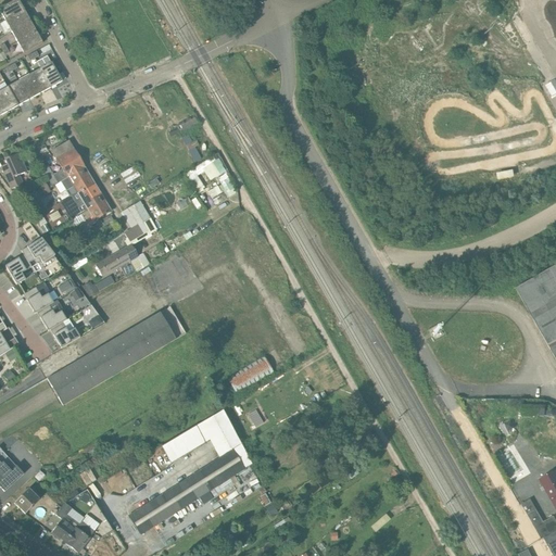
[(0,11),(5,21),(24,11),(17,0),(15,0),(0,9),(0,11)]
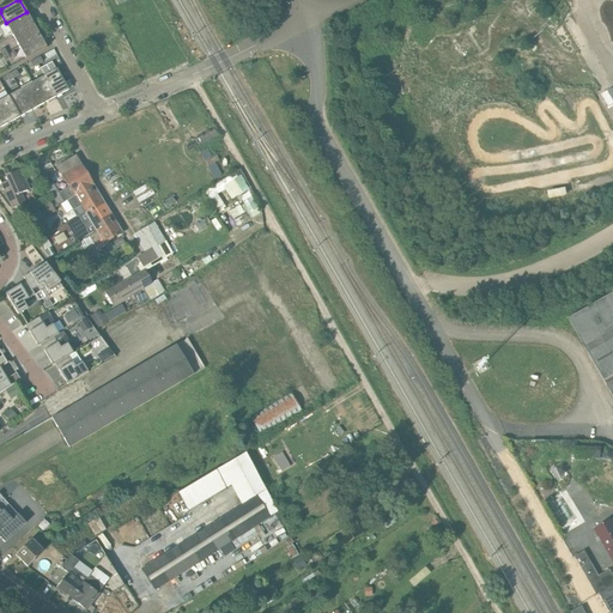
[(12,35),(34,24),(26,12),(6,23),(12,35)]
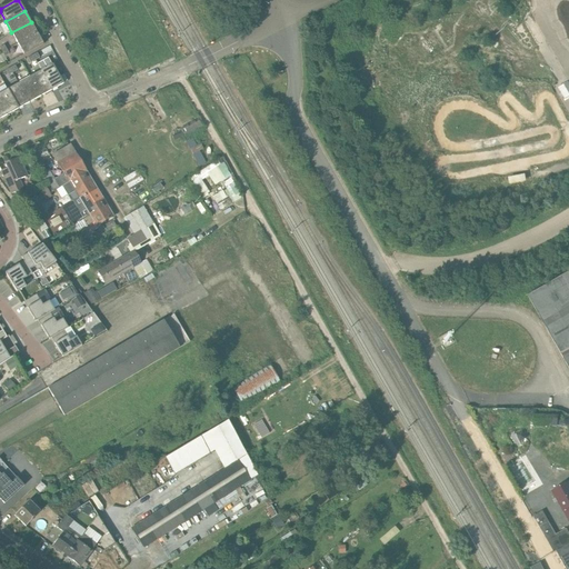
[(18,43),(37,33),(31,22),(11,32),(18,43)]
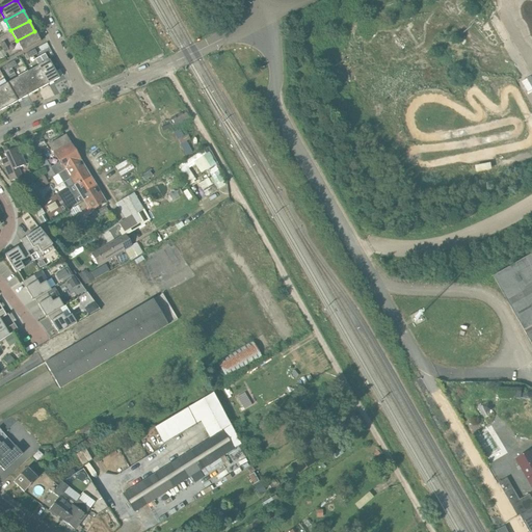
[(17,41),(22,52),(41,42),(34,31),(17,41)]
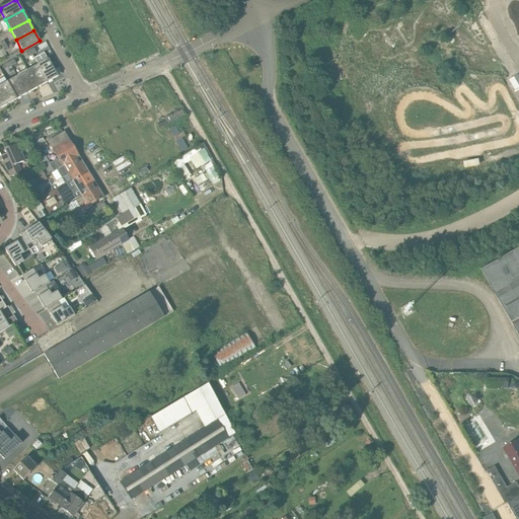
[(38,65),(48,82),(58,77),(48,59),(38,65)]
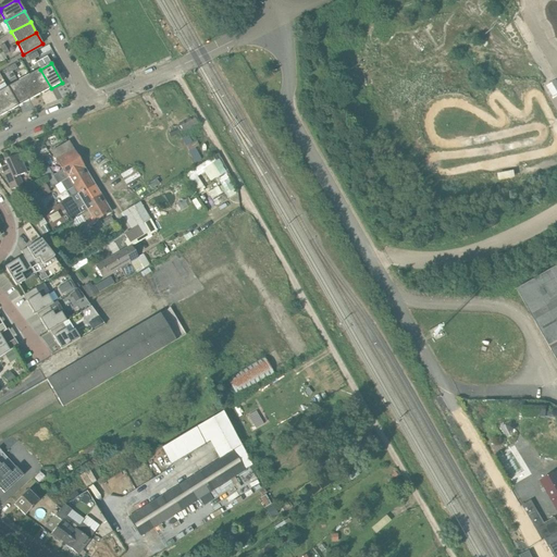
[(40,95),(51,88),(40,70),(29,75),(40,95)]
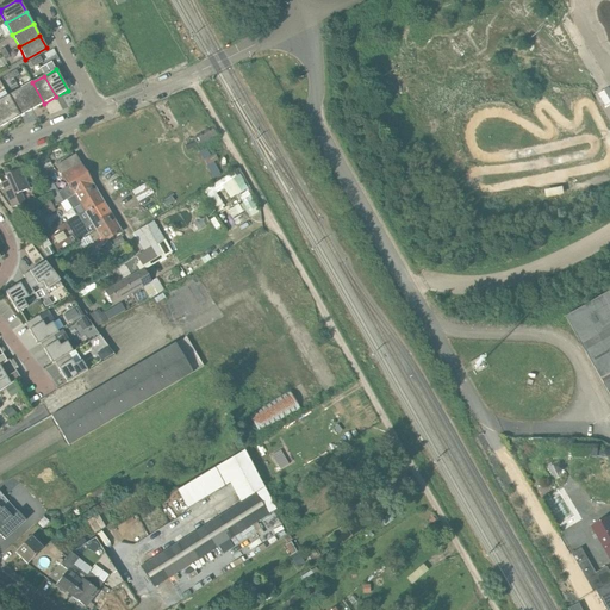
[(32,110),(44,104),(32,82),(20,89),(32,110)]
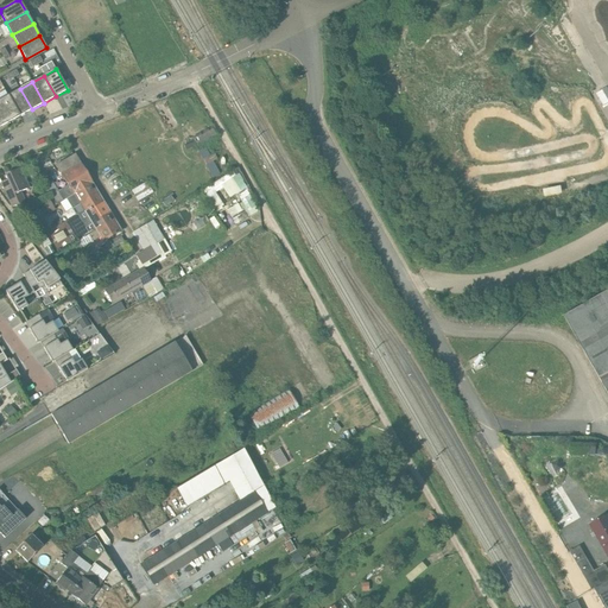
[(20,116),(32,109),(20,89),(8,96),(20,116)]
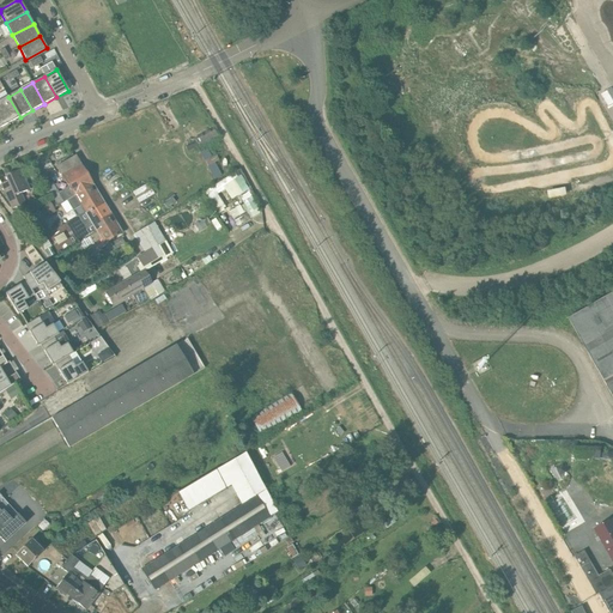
[(0,110),(7,125),(20,117),(8,97),(0,101),(0,110)]
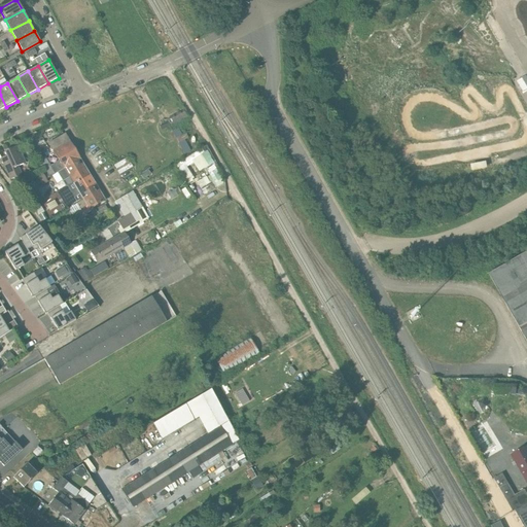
[(184,112),(168,120),(171,127),(187,118),(184,112)]
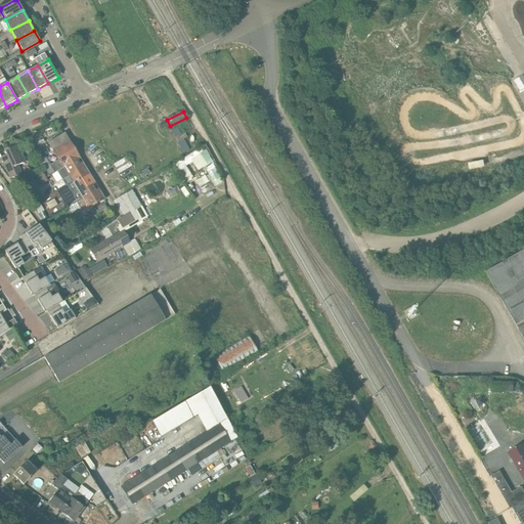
[(63,168),(80,159),(64,133),(48,143),(63,168)]
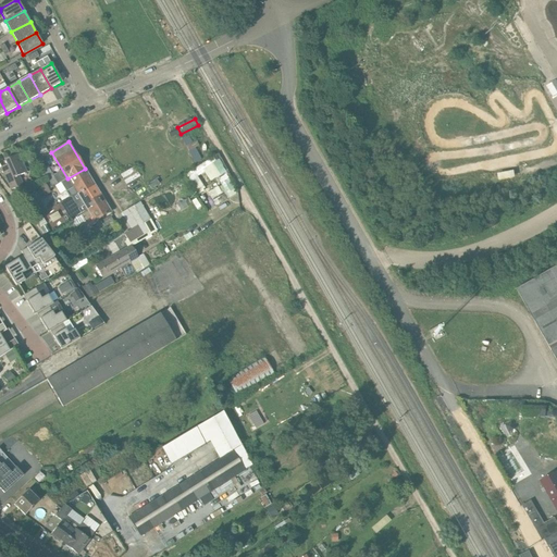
[(222,165),(215,156),(185,176),(188,181),(214,164),(218,169),(222,165)]
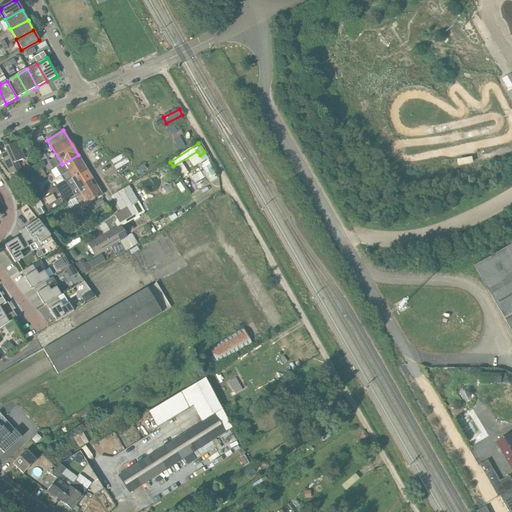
[(18,162),(25,159),(18,144),(14,146),(13,144),(4,148),(6,152),(1,155),(10,175),(21,170),(18,162)]
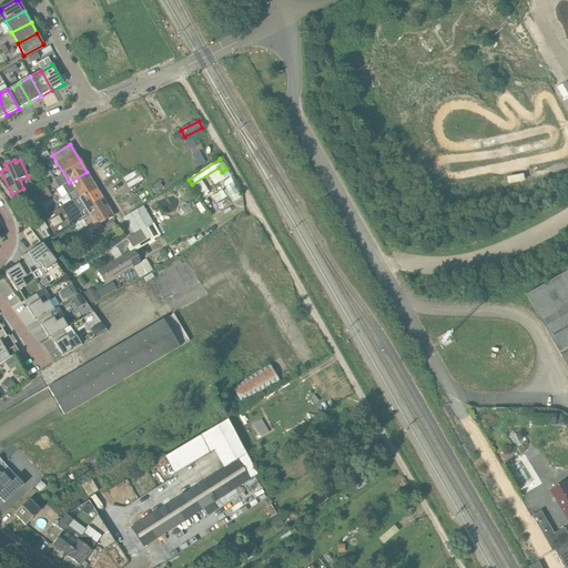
[(32,160),(28,163),(33,169),(37,165),(32,160)]
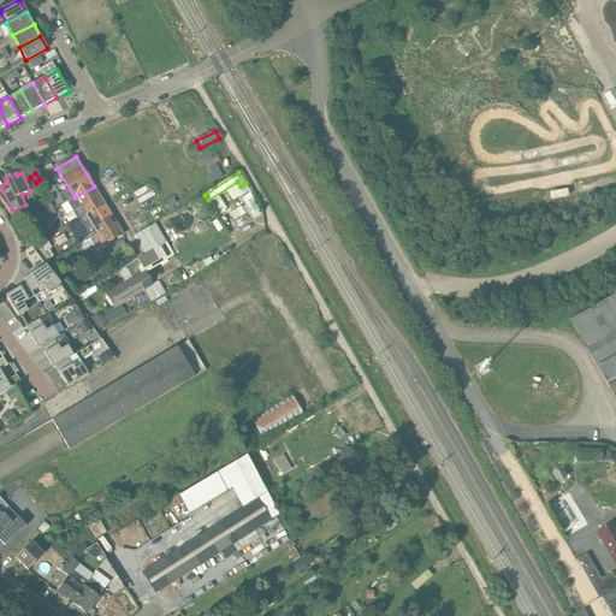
[(67,202),(72,200),(69,195),(63,199),(53,183),(46,188),(58,208),(67,202)]
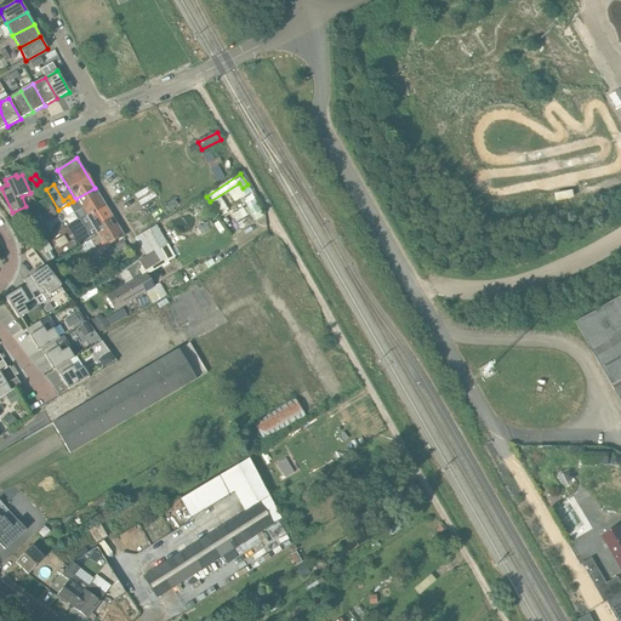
[(135,195),(141,206),(157,198),(151,186),(135,195)]
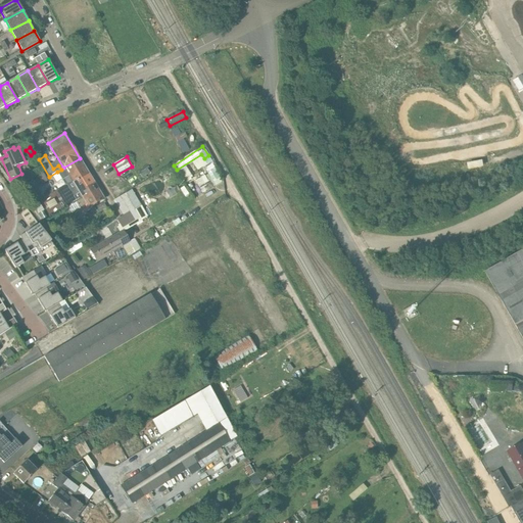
[(210,160),(208,156),(197,163),(200,168),(210,160)]
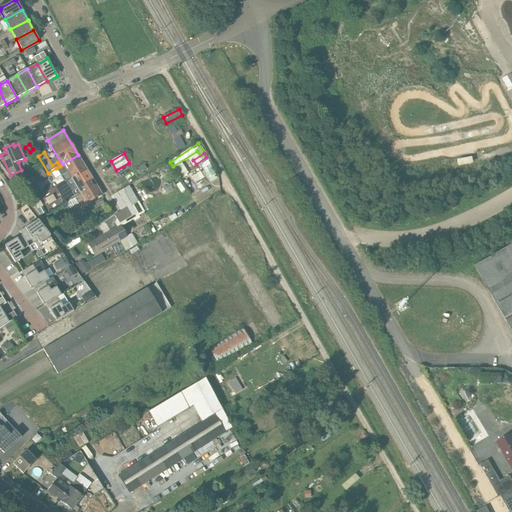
[(72,180),(87,171),(78,155),(62,164),(60,166),(56,168),(61,177),(67,173),(70,178),(66,181),(66,182),(72,180)]
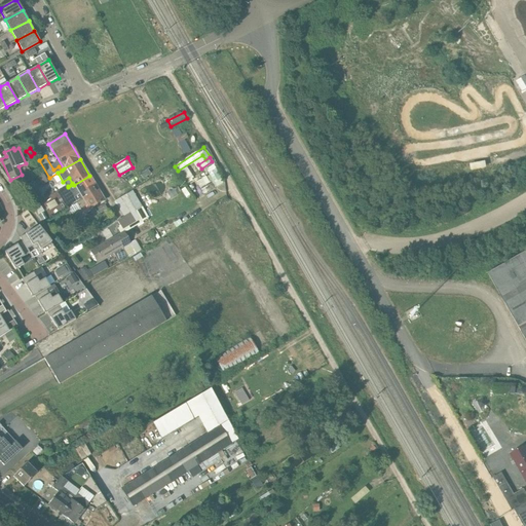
[(47,182),(40,170),(35,174),(42,186),(47,182)]
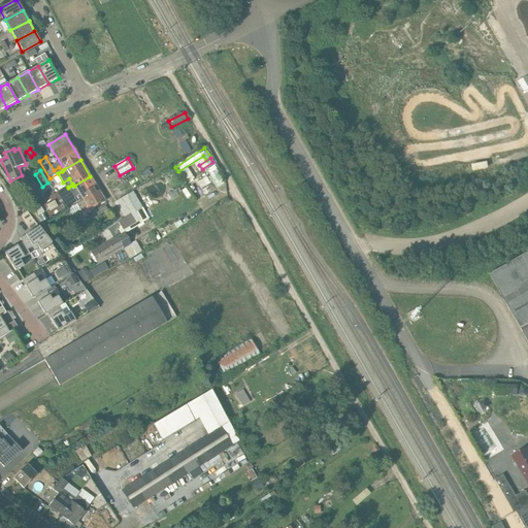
[(223,178),(218,171),(210,175),(216,184),(223,178)]
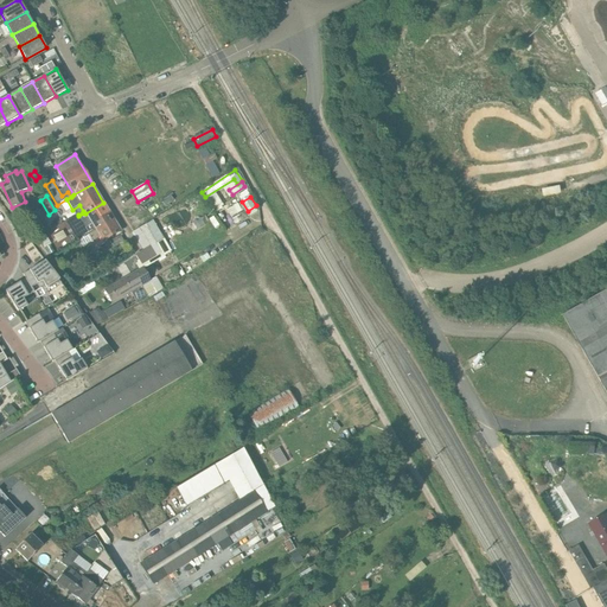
[(78,240),(78,241),(88,235),(96,230),(97,231),(106,227),(101,218),(110,213),(103,203),(85,213),(78,216),(85,228),(91,224),(93,225),(84,230),(78,221),(69,227),(78,240)]
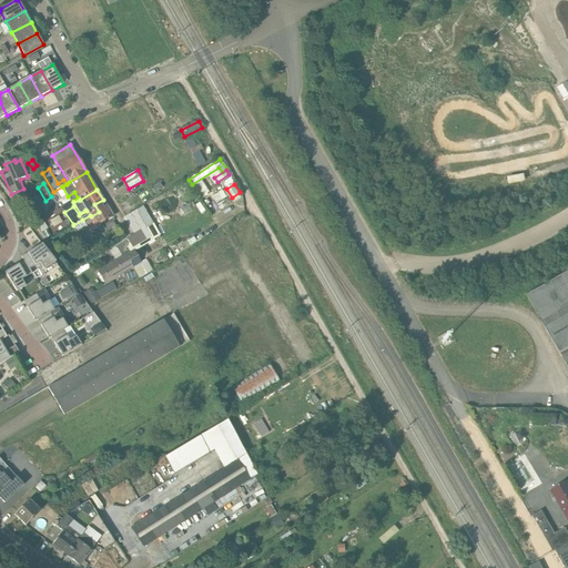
[(230,201),(227,195),(219,200),(215,202),(219,208),(230,201)]
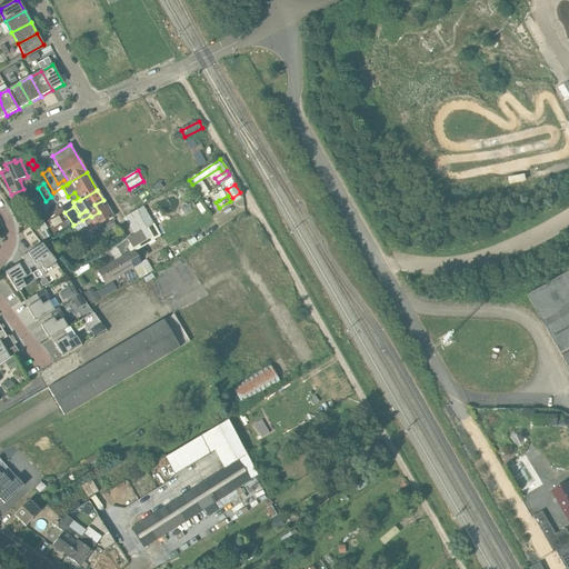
[(93,223),(96,227),(113,217),(103,200),(95,205),(99,212),(91,217),(90,216),(82,220),(87,227),(93,223)]
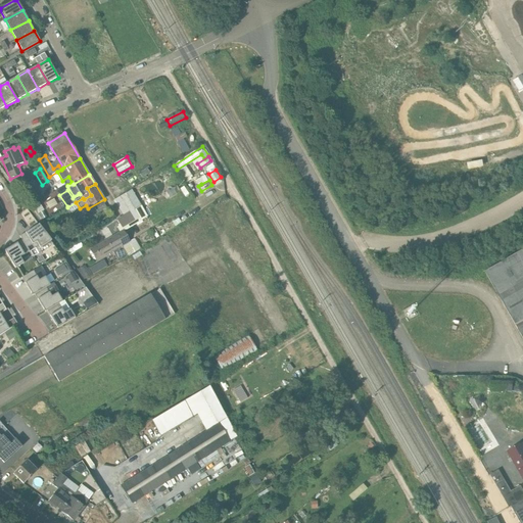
[(176,194),(172,187),(165,191),(170,198),(176,194)]
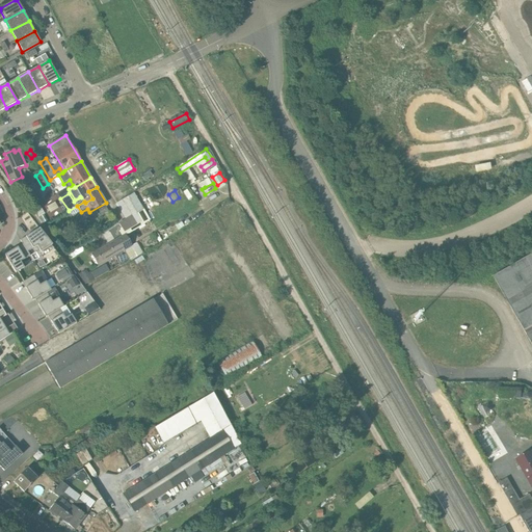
[(139,228),(144,224),(129,196),(116,204),(126,219),(118,223),(124,233),(137,224),(139,228)]
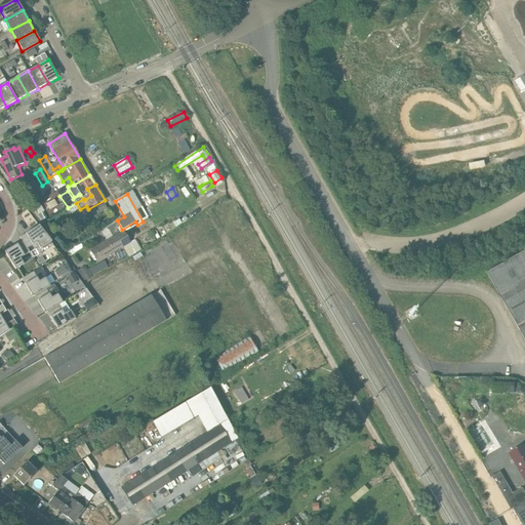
[(94,215),(107,208),(104,203),(91,210),(94,215)]
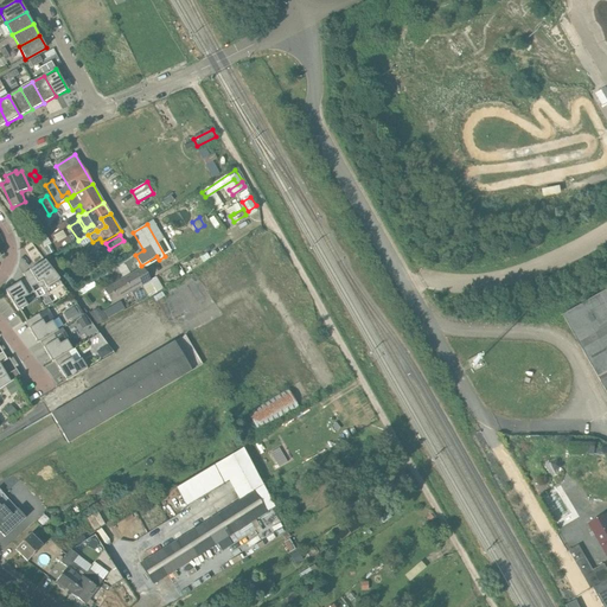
[(213,251),(209,255),(208,254),(202,259),(204,263),(211,259),(216,256),(213,251)]
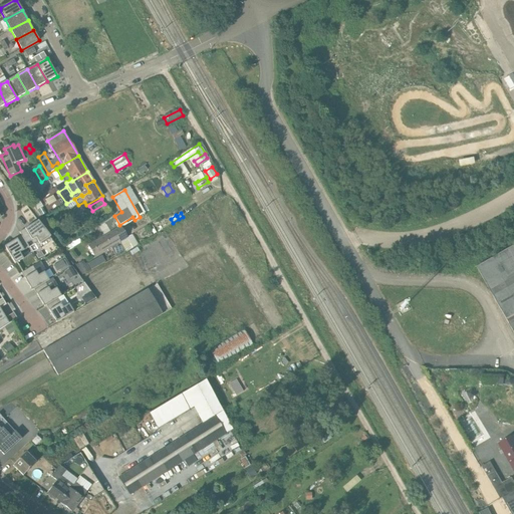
[(27,243),(36,238),(40,243),(51,237),(38,221),(19,232),(22,236),(27,243)]
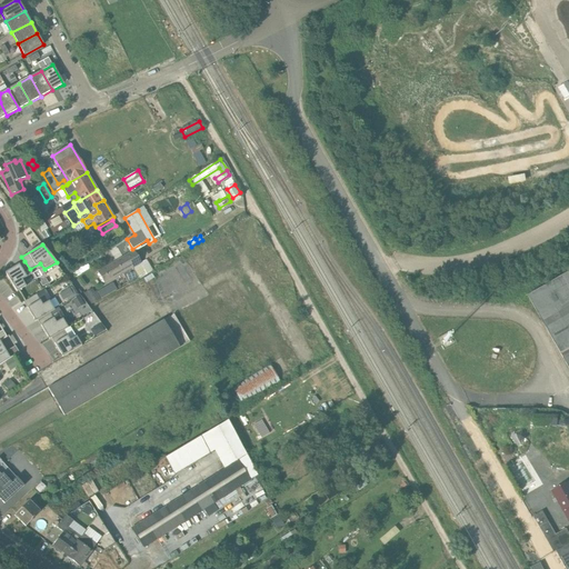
[(129,286),(139,279),(132,269),(141,263),(135,252),(133,251),(116,262),(122,275),(129,286)]
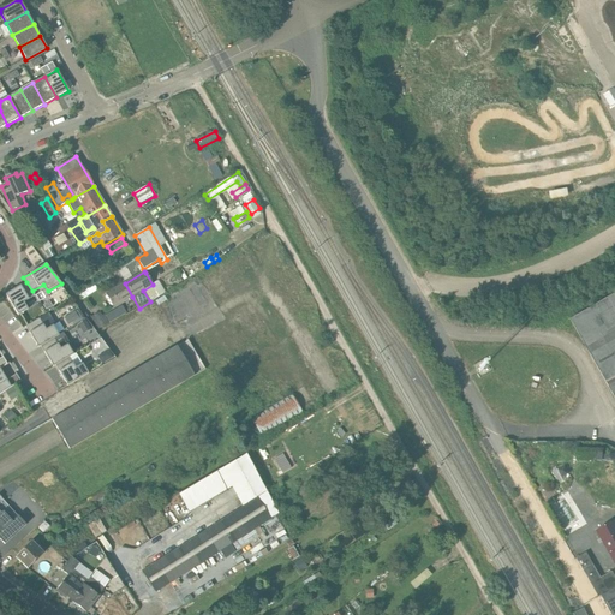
[(6,296),(18,316),(29,309),(24,303),(36,296),(33,291),(27,282),(6,296)]
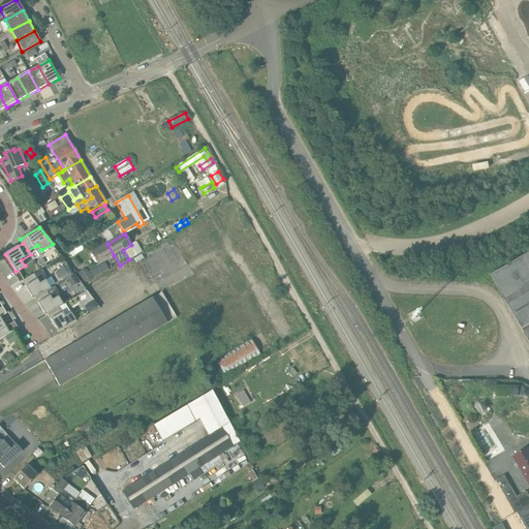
[(91,253),(97,265),(114,255),(107,244),(91,253)]
